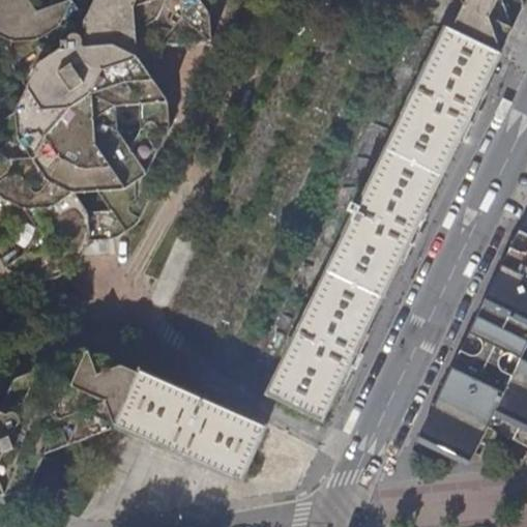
[(456,0),(464,4),(452,29),(500,52),(501,49),(525,0),(72,0),(0,0),(0,58),(15,65),(30,86),(19,109),(0,122),(0,192),(2,195),(0,199),(0,255),(7,266),(30,277),(56,274),(77,260),(88,238),(114,235),(135,221),(146,197),(145,171),(167,124),(166,99),(137,56),(158,41),(210,37),(208,15),(210,0),(456,0)]
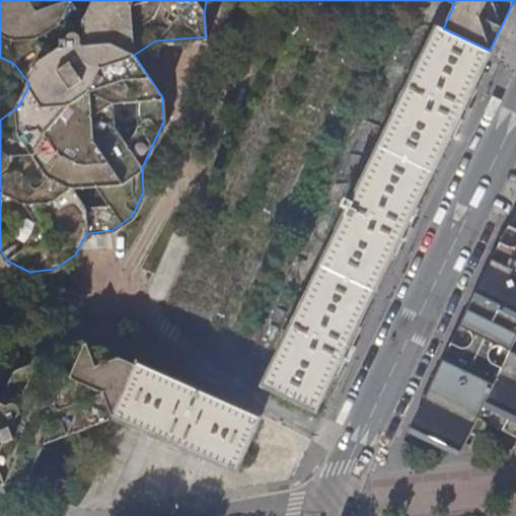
[(316,410),(490,51),(443,28),(436,25),(351,201),(344,198),(341,204),(348,207),(263,384),(316,410)]
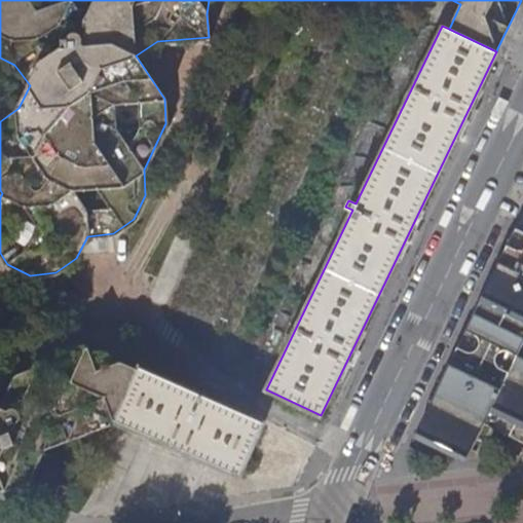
[(489,282),(489,285),(489,288),(491,293),(499,302),(488,308),(497,323),(505,327),(501,334),(505,341),(508,343),(511,343),(515,340),(516,336),(517,335),(522,338),(522,209),(500,256),(503,274),(497,275),(493,276),(489,282)]
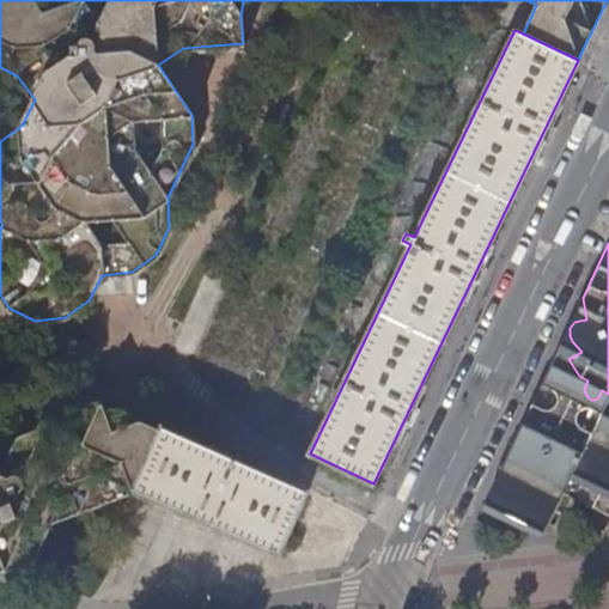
[(0,571),(1,572),(13,601),(48,522),(133,489),(159,431),(99,403),(0,443),(0,571)]
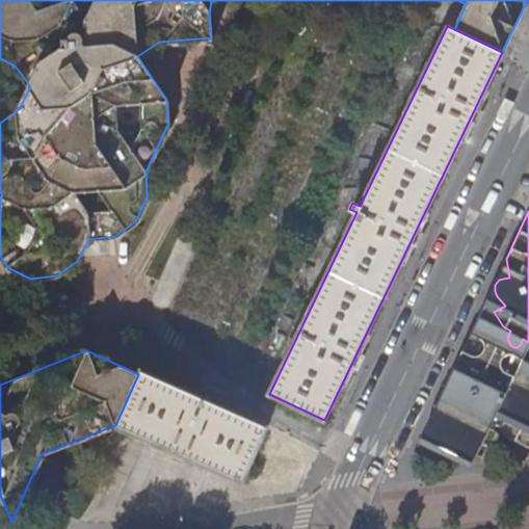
[(454,368),(425,428),(478,453),(496,418),(528,434),(528,385),(518,379),(514,386),(503,380),(498,366),(492,368),(491,363),(486,358),(481,355),(479,355),(476,356),(472,360),(471,362),(470,368),(472,374),(463,372),(454,368)]
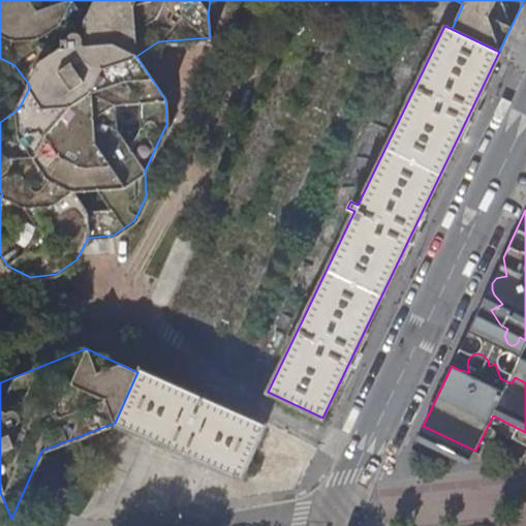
[(265,425),(140,370),(137,372),(115,423),(240,480),(265,425)]
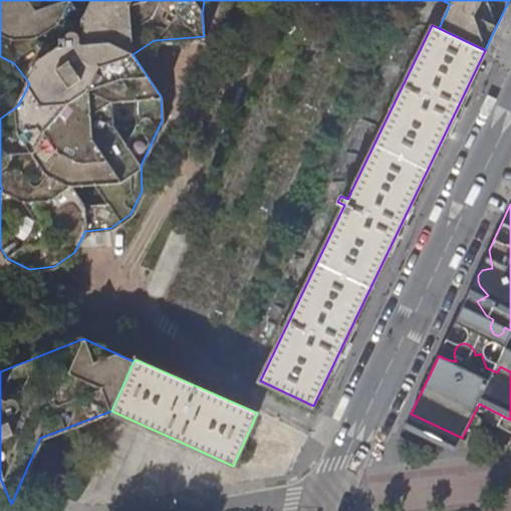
[(49,491),(73,499),(80,481),(57,472),(49,491)]
